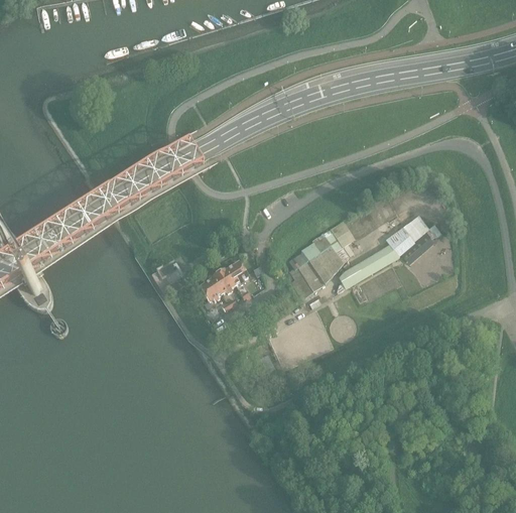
[(399,257),(398,255),(400,253),(425,232),(429,229),(419,217),(386,241),(389,245),(345,271),(339,278),(342,283),(345,288),(354,283),(353,282),(390,260),(391,262),(399,257)]
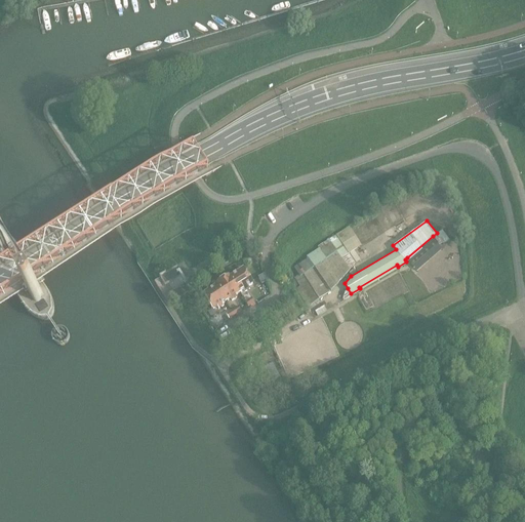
[(3,230),(0,229),(0,259),(29,306),(38,313),(44,314),(52,310),(54,302),(52,291),(15,236),(3,230)]
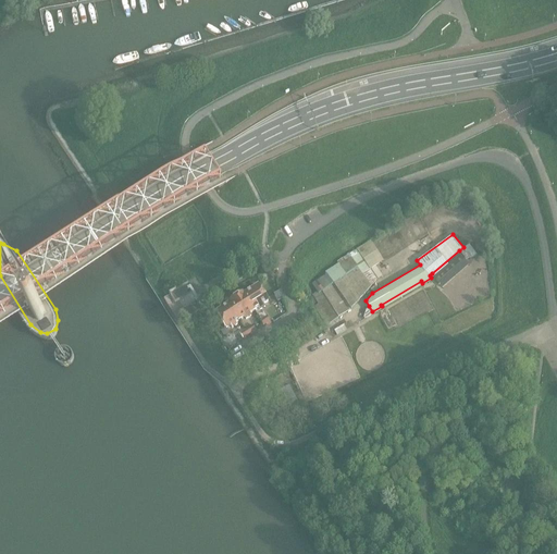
[(376,278),(357,247),(348,253),(358,266),(371,284),(376,278)]
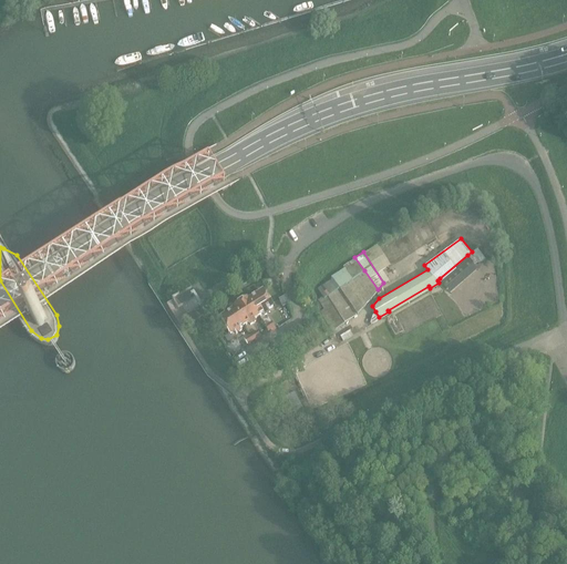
[(467,255),(440,278),(446,286),(473,263),(467,255)]
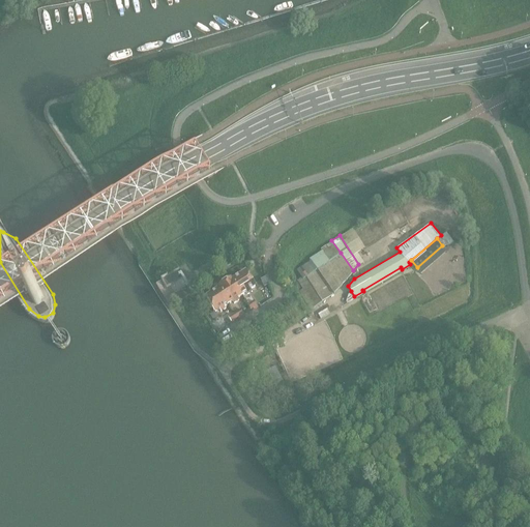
[(317,268),(341,253),(331,240),(321,247),(322,250),(302,263),(296,267),(301,274),(303,276),(317,268)]
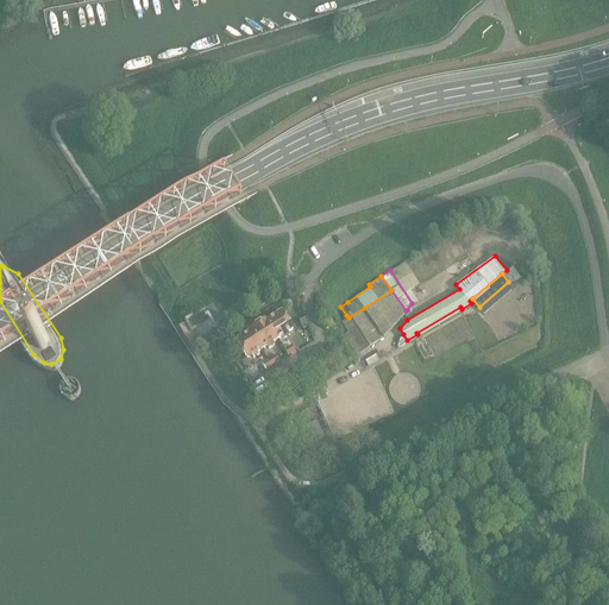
[(406,310),(391,290),(364,308),(383,335),(406,310)]
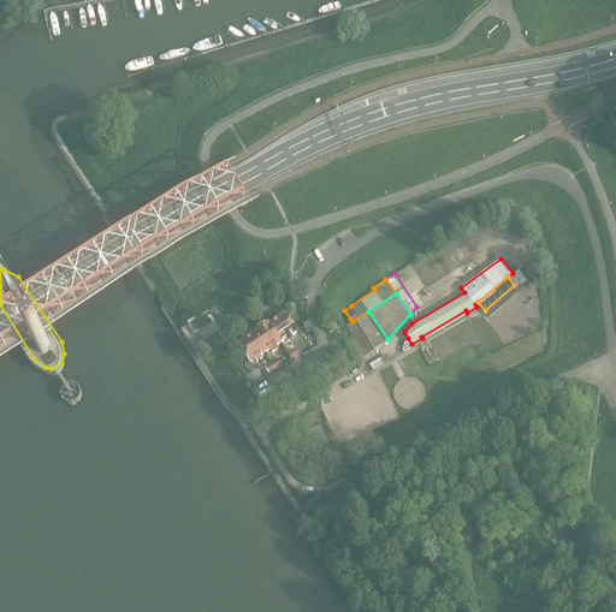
[(388,339),(368,312),(353,321),(350,319),(345,322),(350,332),(347,334),(359,355),(361,355),(363,356),(388,339)]
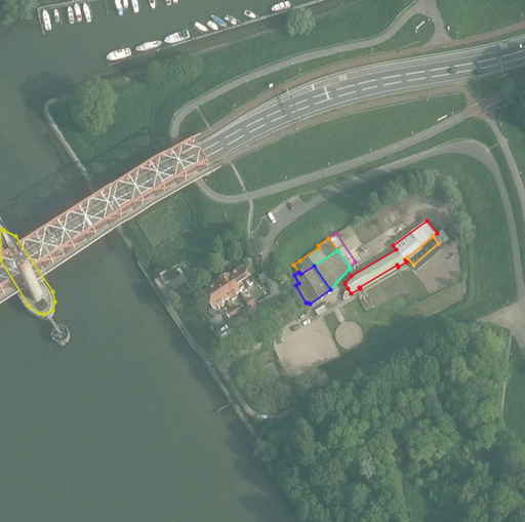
[(252,282),(243,267),(230,275),(240,290),(244,287),(245,290),(250,287),(248,284),(252,282)]
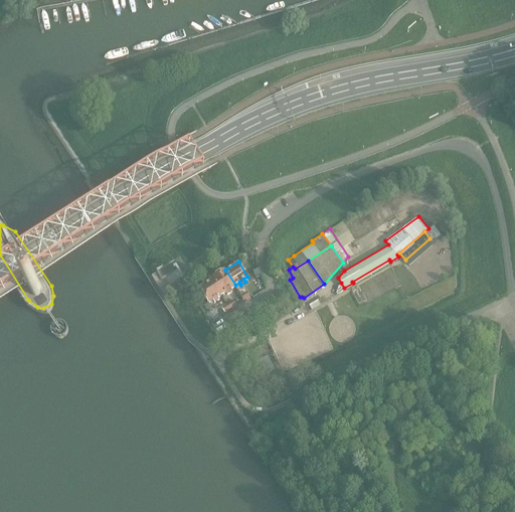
[(259,267),(253,270),(256,277),(262,275),(263,274),(260,267),(259,267)]
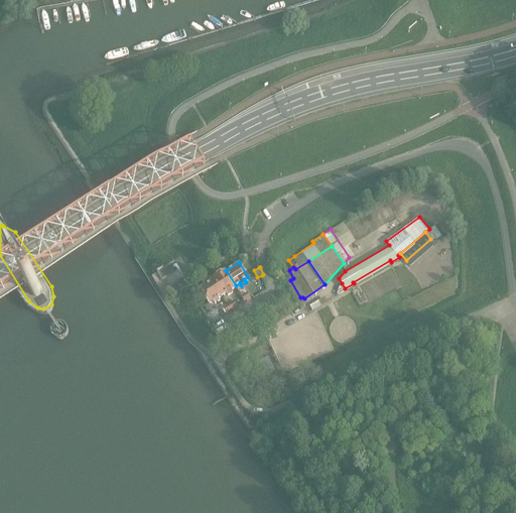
[(236,285),(226,270),(225,269),(212,277),(212,278),(222,294),(227,291),(228,293),(233,290),(232,288),(236,285)]
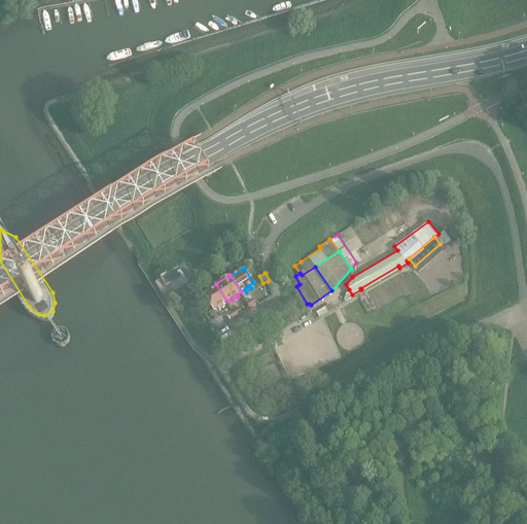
[(226,301),(216,284),(204,292),(214,308),(218,306),(219,308),(224,305),(223,303),(226,301)]
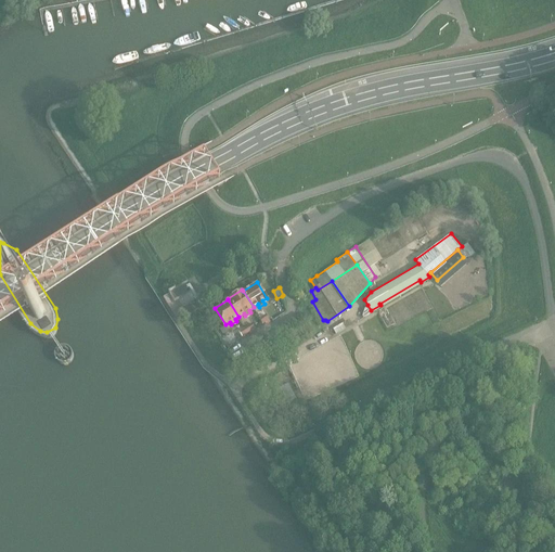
[(269,318),(266,313),(259,318),(262,322),(269,318)]
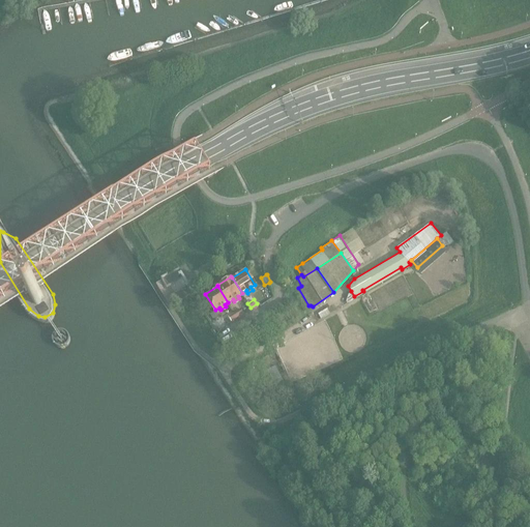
[(231,320),(244,312),(241,306),(237,310),(234,312),(228,316),(231,320)]
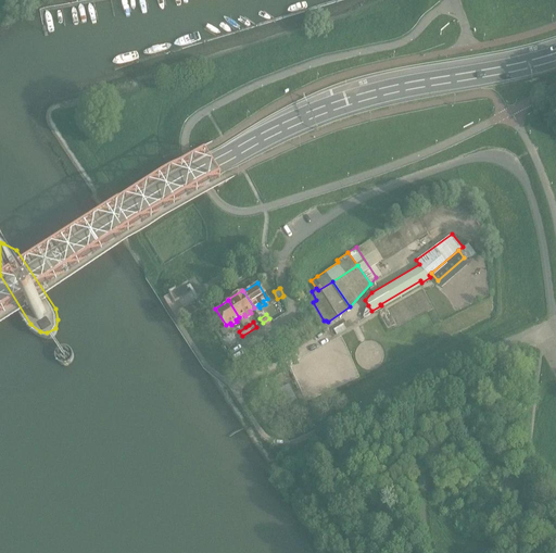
[(71,341),(63,337),(55,340),(53,349),(58,355),(66,356),(72,350),(71,341)]
